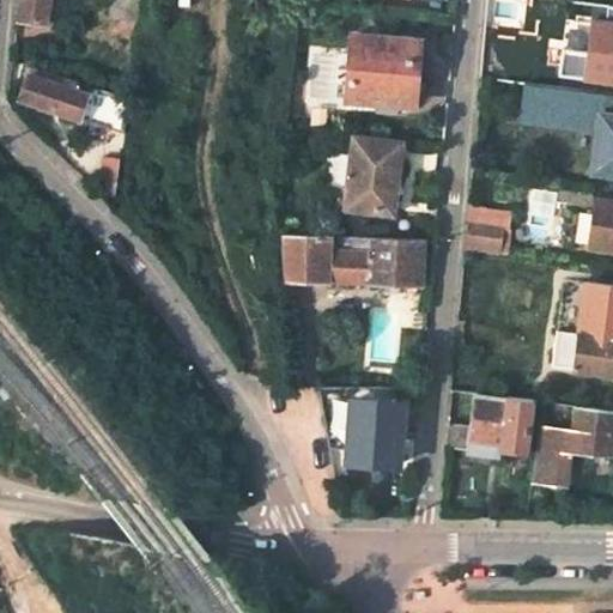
[(20,0),(18,19),(47,22),(49,0),(20,0)]
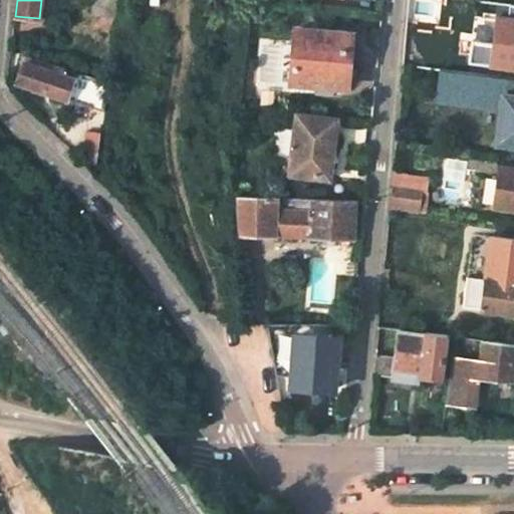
[(97,0),(96,18),(120,21),(123,0),(97,0)]
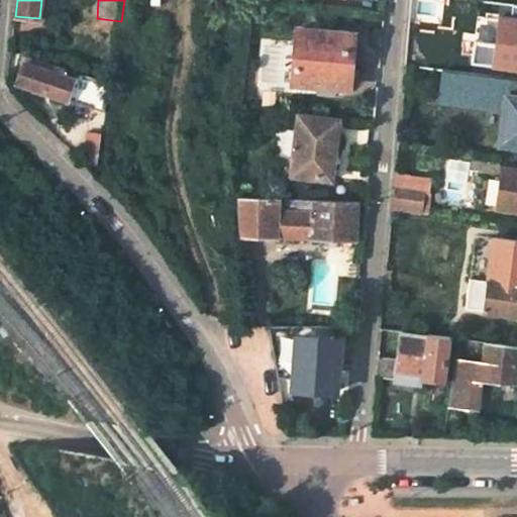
[(470,65),(516,70),(516,6),(499,4),(494,46),(472,43),(470,65)]
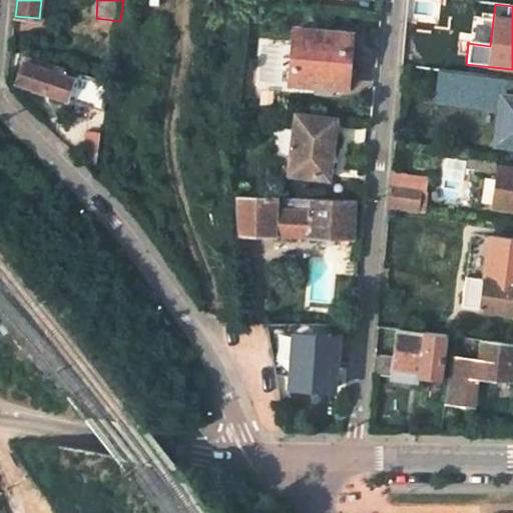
[(342,34),(293,31),(290,84),(332,87),(334,54),(341,54),(342,34)]
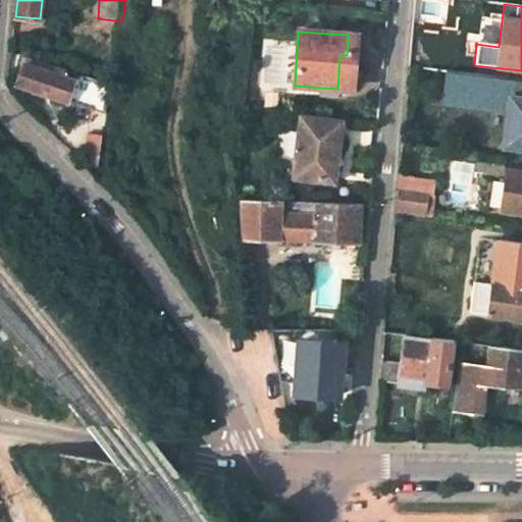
[(20,85),(110,114),(114,81),(56,64),(54,72),(25,64),(20,85)]
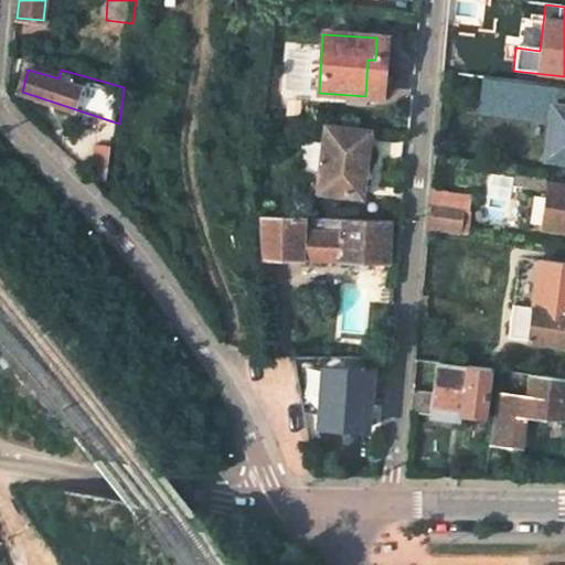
[(564,160),(564,89),(489,82),(486,112),(555,119),(550,159),(564,160)]
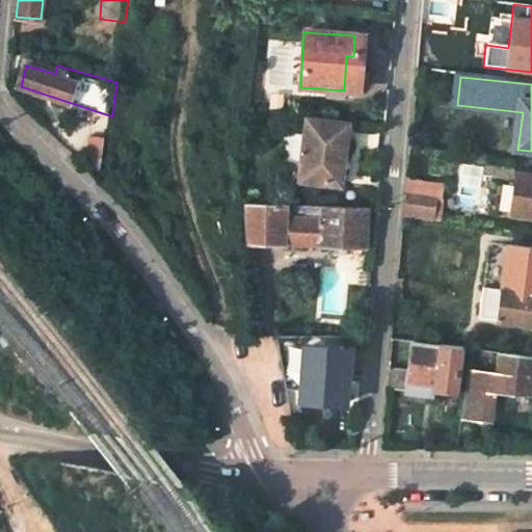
[(294,179),(339,185),(347,126),(301,120),(294,179)]
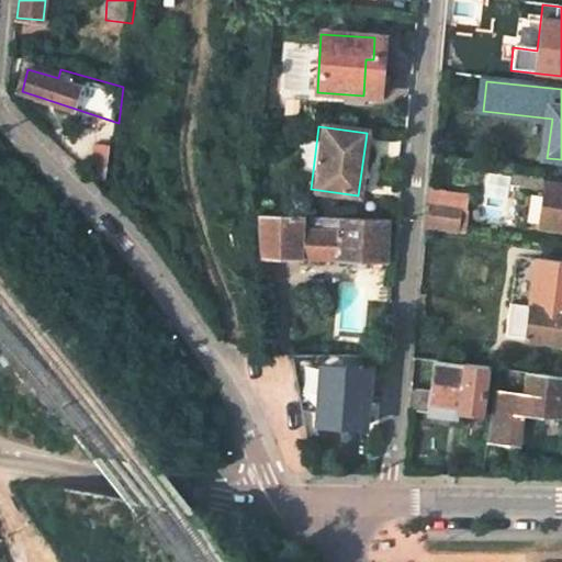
[(561,228),(561,186),(544,183),(539,225),(561,228)]
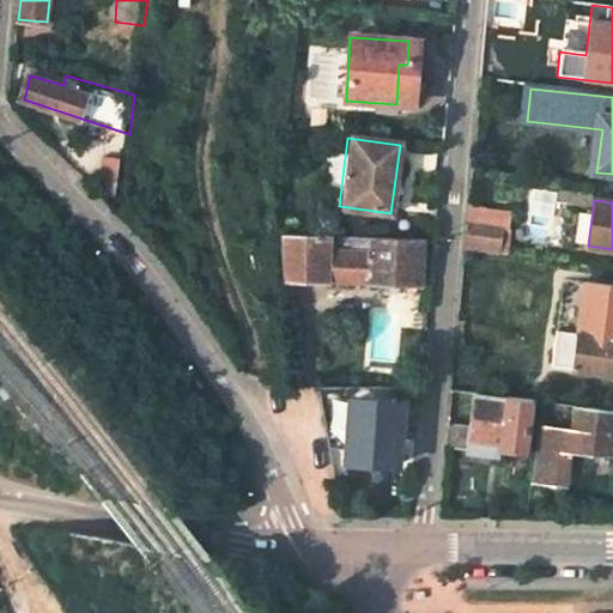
[(492,253),(495,232),(466,230),(463,250),(492,253)]
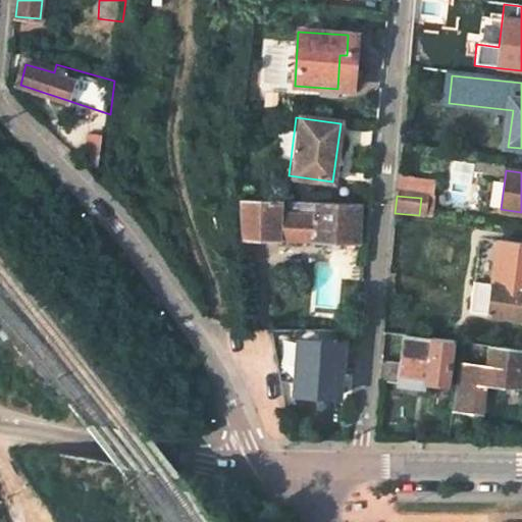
[(359,203),(239,200),(240,239),(357,241),(359,203)]
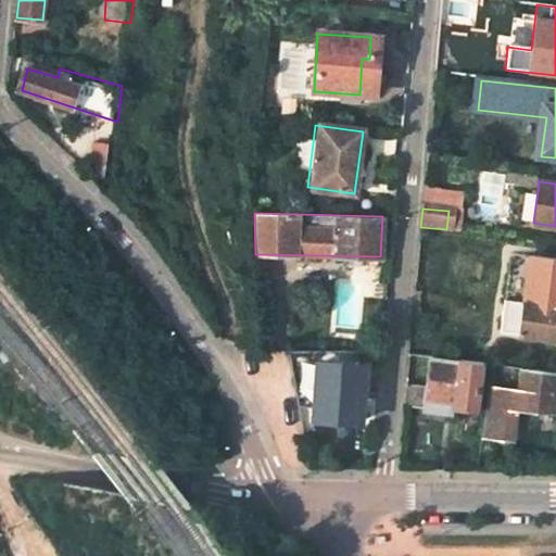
[(546,250),(555,251),(555,241),(547,241),(546,250)]
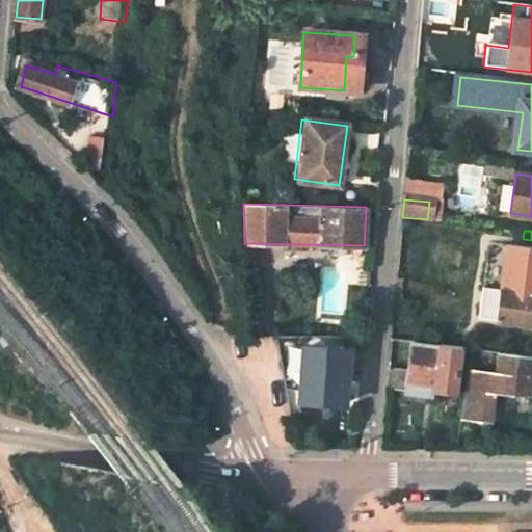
[(531,323),(531,247),(505,245),(500,292),(479,290),(476,317),(531,323)]
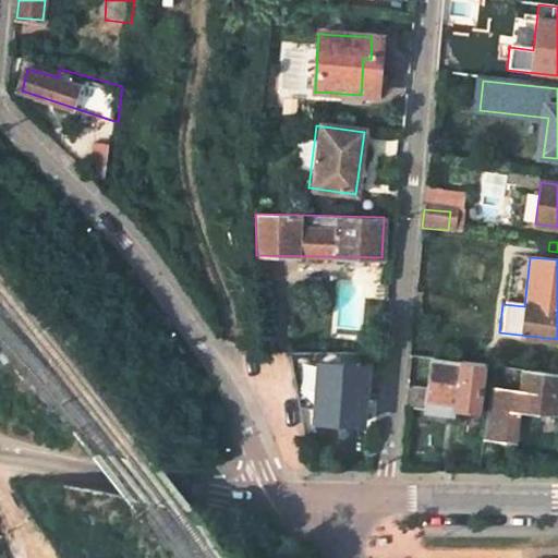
[(315,420),(359,422),(363,365),(352,364),(353,353),(288,353),(299,404),(315,405),(315,420)]
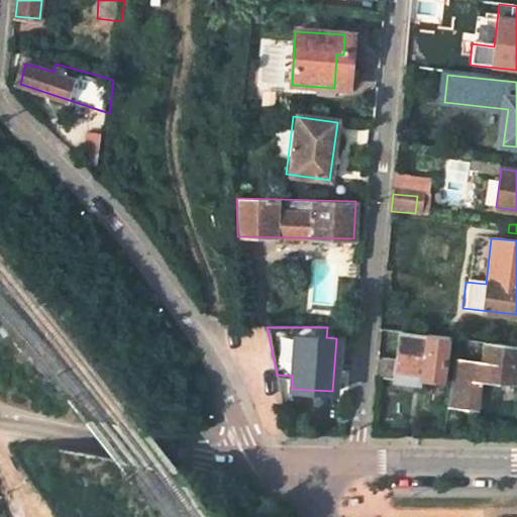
[(438,382),(442,337),(442,336),(397,331),(394,362),(378,359),(376,380),(395,382),(394,387),(421,389),(422,380),(438,382)]
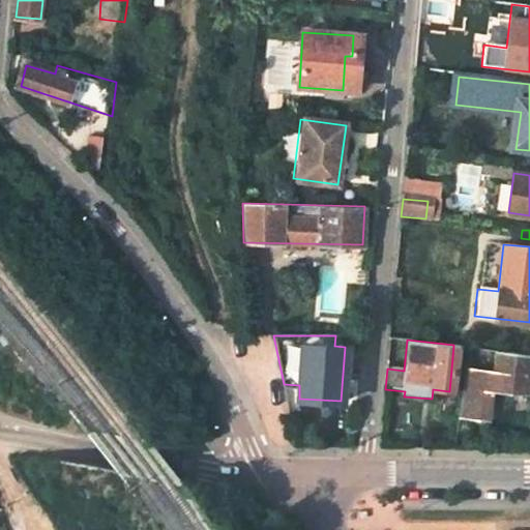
[(489,393),(528,398),(529,376),(529,353),(493,349),(491,370),(462,367),(457,415),(486,418),(489,393)]
